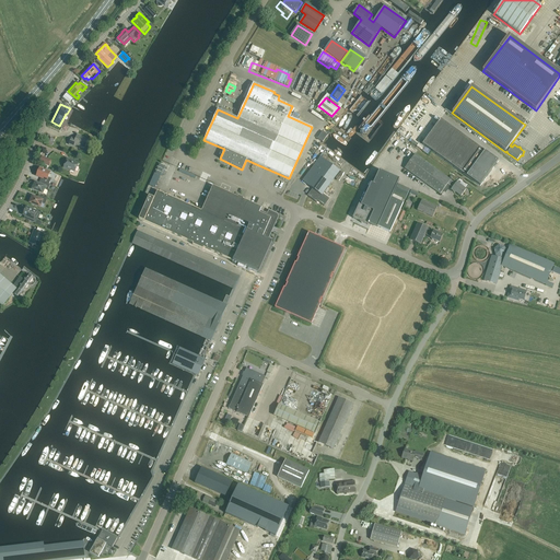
[(422,144),(424,146),(422,148),(428,152),(431,154),(433,152),(467,177),(485,152),(441,119),(422,144)]
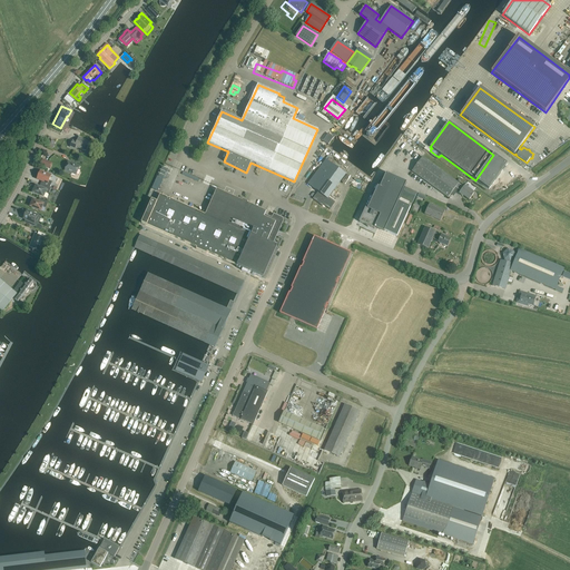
[(323,141),(328,145),(334,138),(328,134),(327,136),(323,141)]
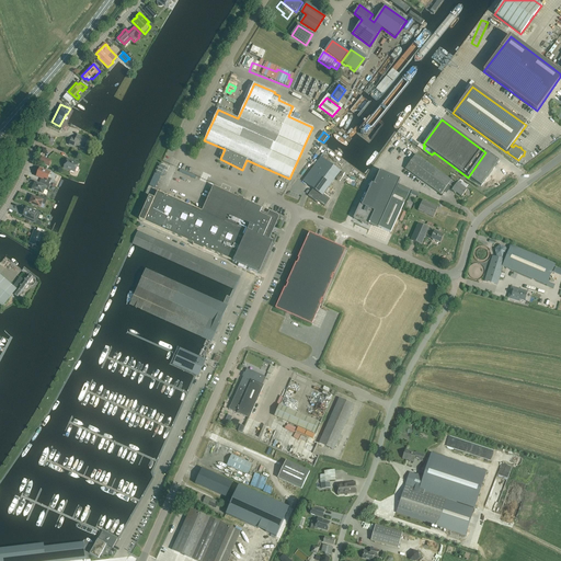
[(75,147),(76,145),(84,149),(89,140),(78,136),(76,139),(72,138),(69,145),(75,147)]
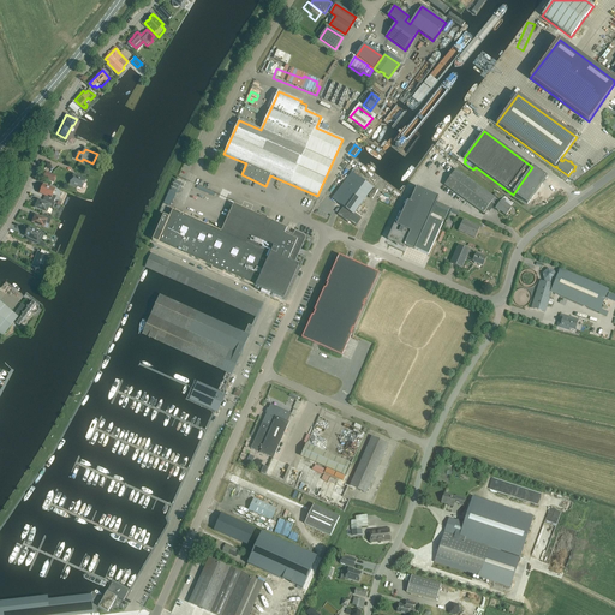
[(491,203),(495,198),(455,169),(445,185),(483,214),(491,203)]
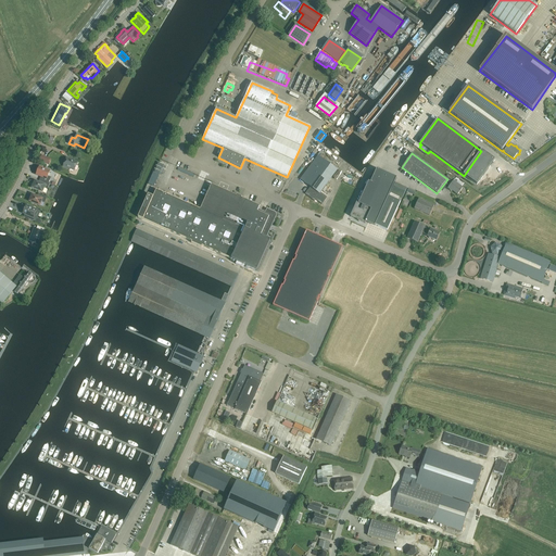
[(39,161),(46,164),(49,165),(51,159),(41,155),(39,161)]
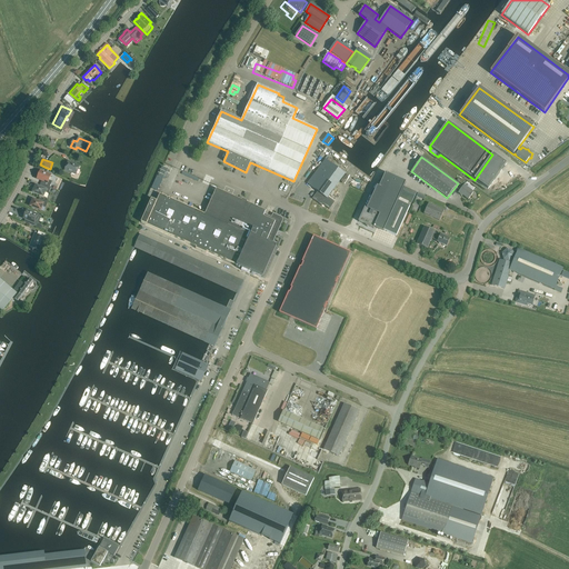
[(327,199),(328,198),(329,198),(331,196),(330,195),(346,175),(326,159),(307,185),(327,199)]
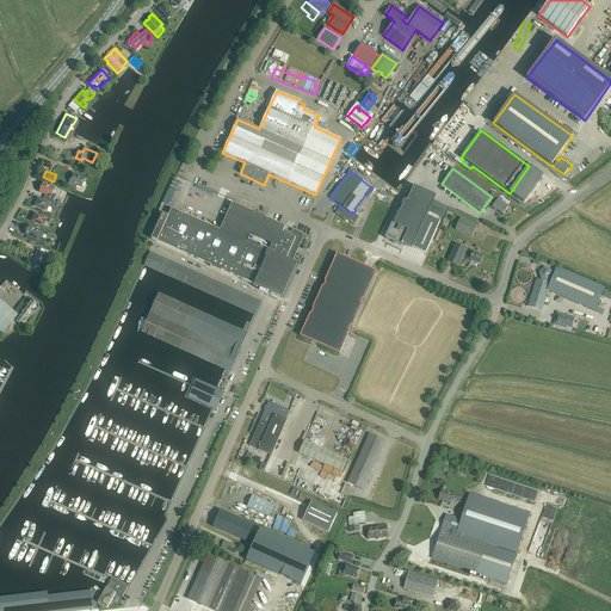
[(74,174),(71,183),(69,185),(76,187),(78,185),(81,187),(85,179),(74,174)]
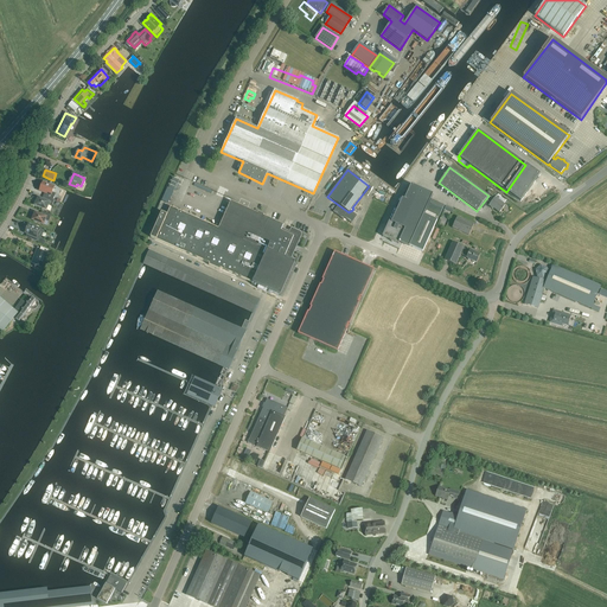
[(43,184),(40,191),(46,193),(45,197),(52,199),(53,200),(56,195),(52,193),(55,189),(43,184)]
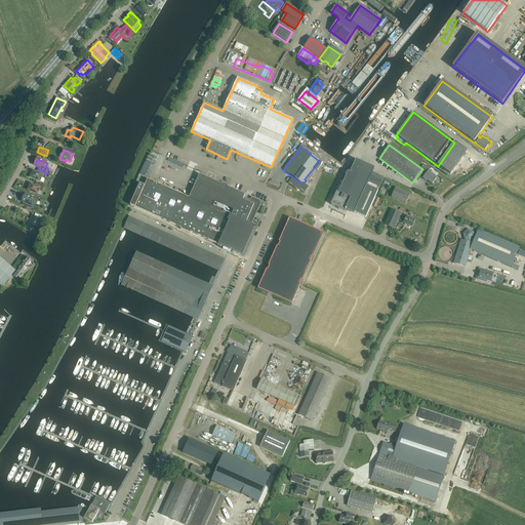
[(374,168),(356,160),(351,172),(349,171),(339,192),(336,191),(330,205),(345,211),(346,209),(354,212),(366,186),(367,186),(373,173),(374,168)]
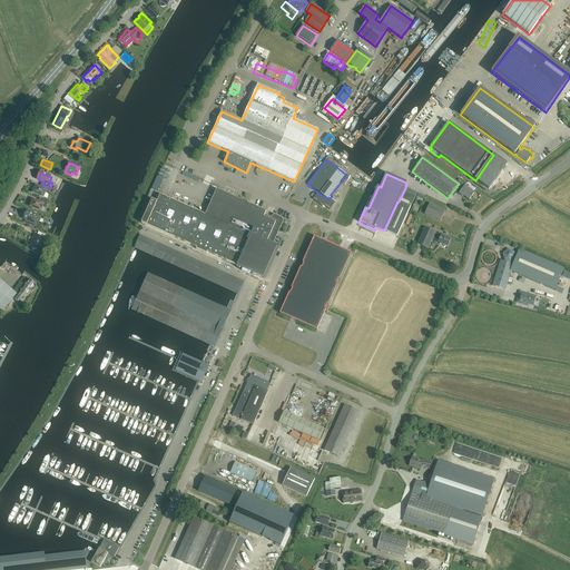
[(459,184),(455,188),(460,192),(459,193),(461,194),(461,195),(462,196),(463,196),(469,200),(474,193),(464,186),(463,187),(459,184)]
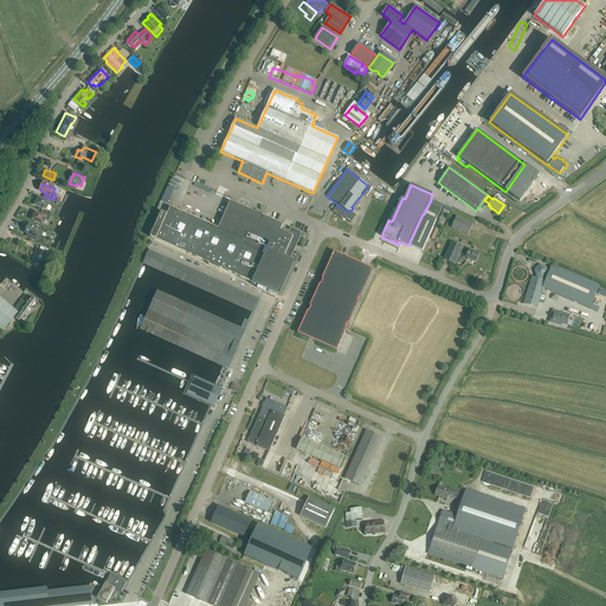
[(55,200),(53,200),(52,199),(45,197),(44,200),(37,198),(36,200),(34,200),(33,204),(34,205),(45,210),(47,205),(52,207),(55,200)]
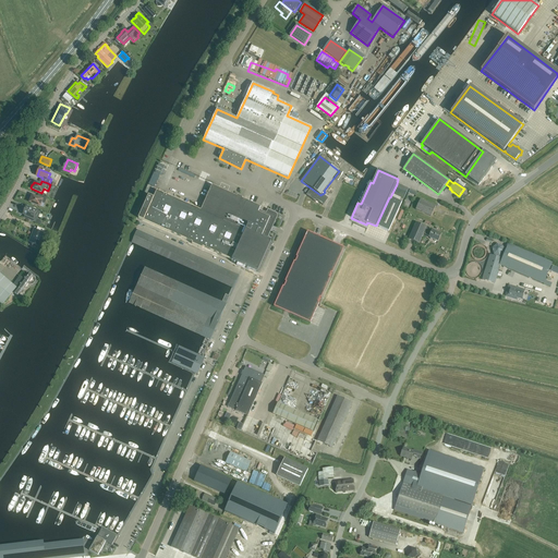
[(401,203),(399,202),(401,197),(404,199),(409,189),(397,184),(390,197),(389,197),(376,226),(388,232),(401,203)]
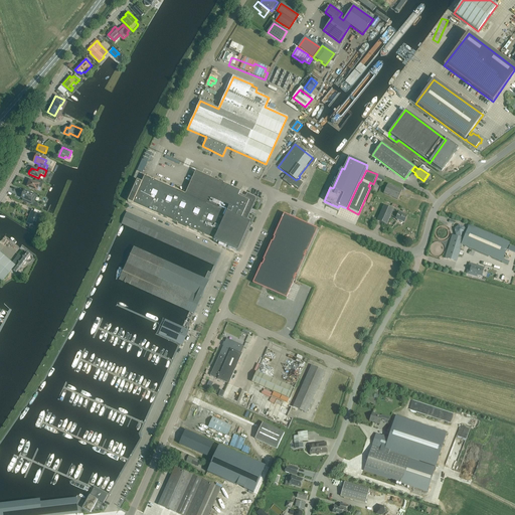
[(128,201),(132,203),(178,223),(177,224),(186,229),(187,227),(214,239),(214,240),(237,250),(249,223),(240,219),(241,218),(246,220),(255,199),(254,197),(247,194),(245,199),(238,196),(240,191),(195,171),(185,194),(145,175),(142,182),(137,180),(128,201)]
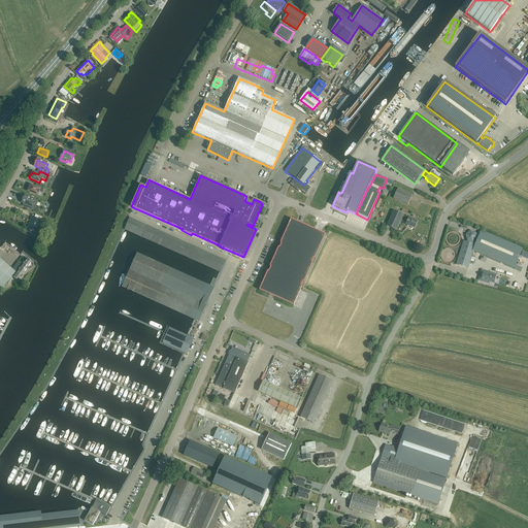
[(36,188),(31,185),(28,192),(38,196),(40,192),(42,193),(44,188),(38,185),(36,188)]
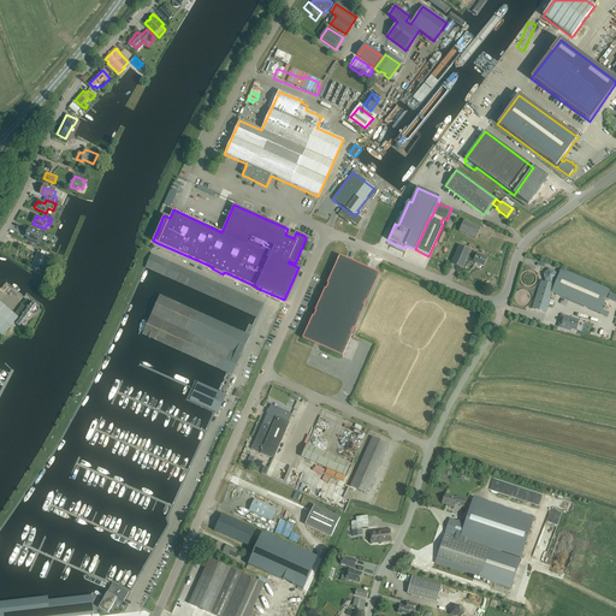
[(463,220),(458,231),(475,240),(481,227),(463,220)]
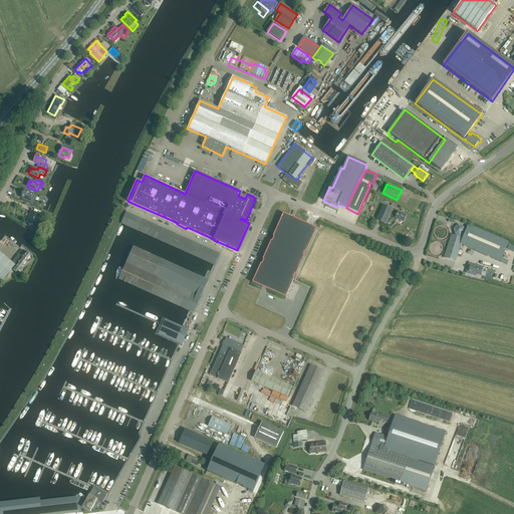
[(34,195),(24,191),(23,191),(21,194),(23,195),(21,197),(27,200),(26,202),(33,205),(35,200),(32,199),(34,195)]
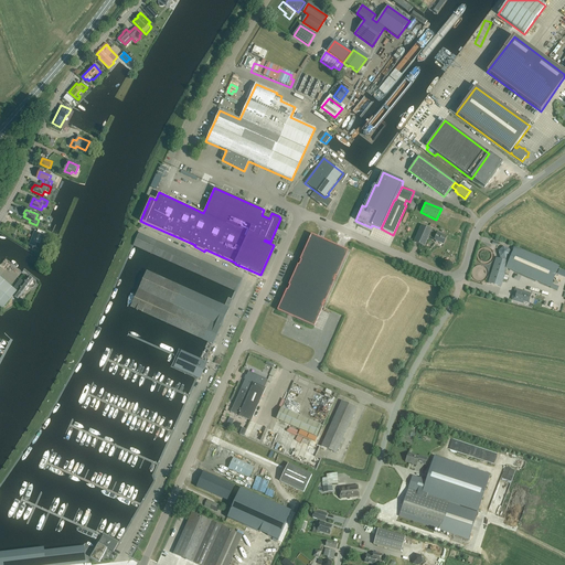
[(444,245),(447,237),(438,233),(437,234),(432,232),(432,231),(420,226),(414,243),(424,247),(429,236),(435,240),(435,241),(444,245)]
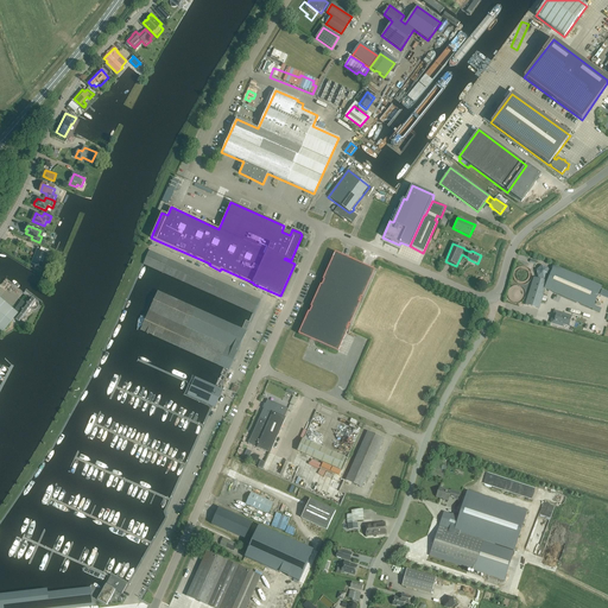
[(42,267),(44,261),(46,261),(48,261),(50,255),(49,254),(37,251),(32,264),(42,267)]
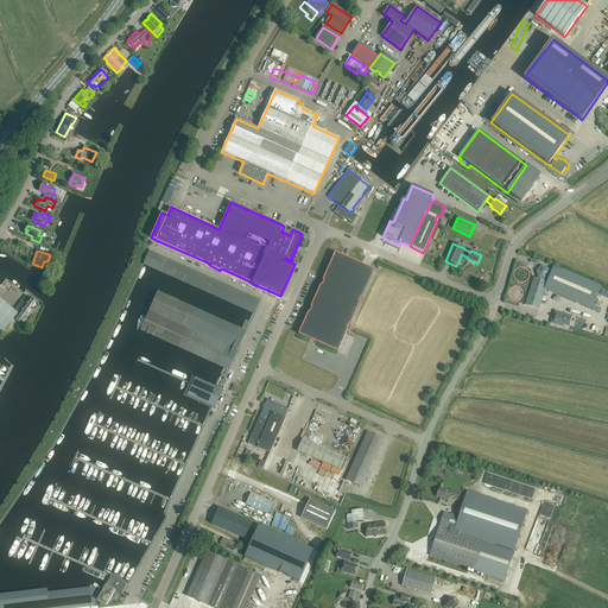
[(151,251),(144,265),(253,312),(259,299),(151,251)]
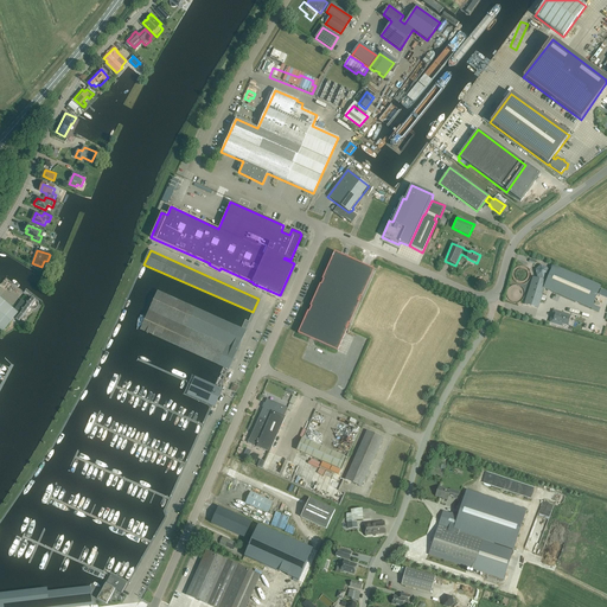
[(334,253),(298,333),(337,352),(374,270),(334,253)]
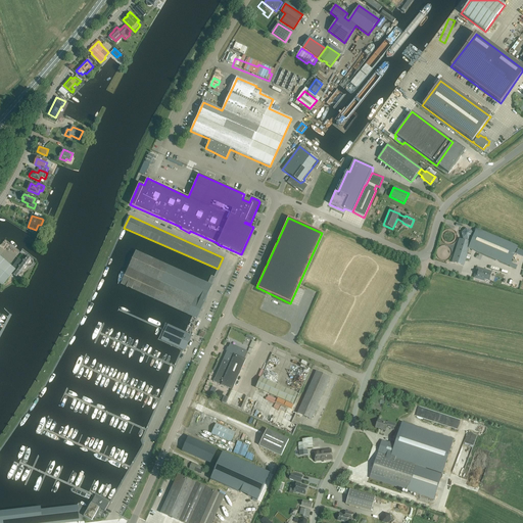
[(464,266),(469,248),(510,267),(518,246),(476,229),(471,242),(459,239),(452,263),(464,266)]
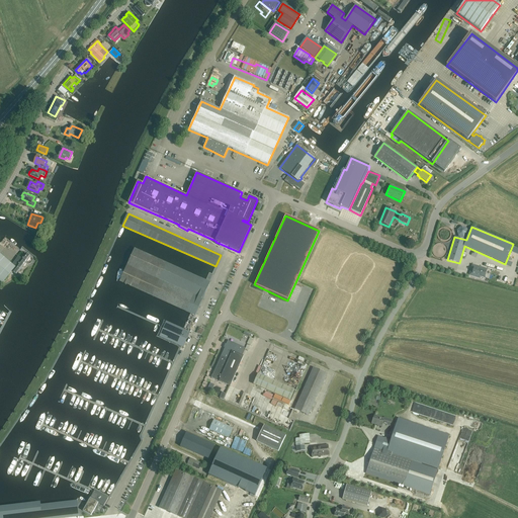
[(461,228),(457,232),(458,236),(464,238),(468,233),(466,230),(461,228)]
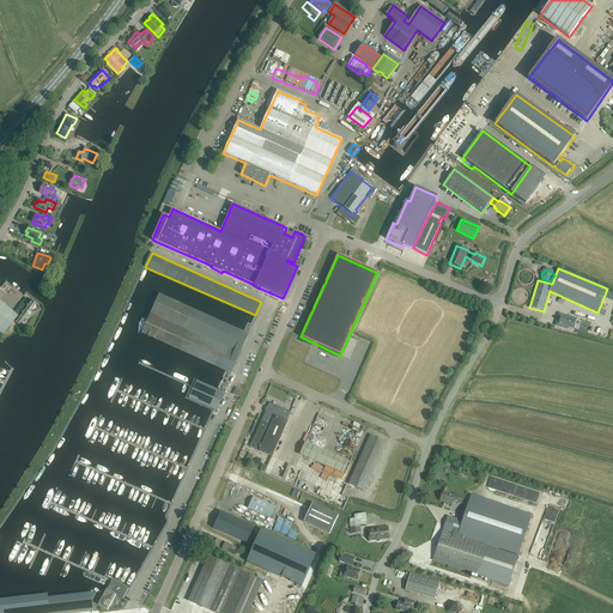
[(159,293),(141,334),(226,371),(243,333),(159,293)]
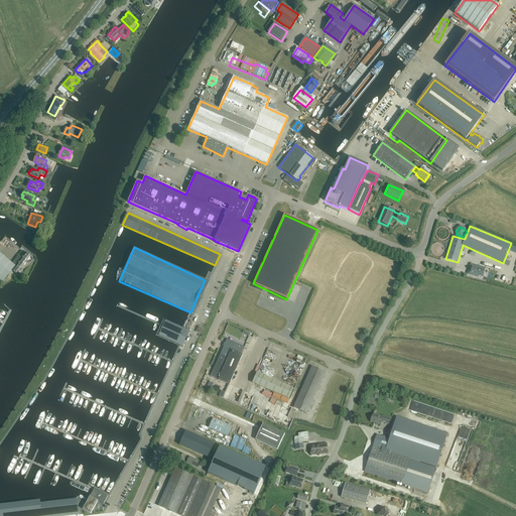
[(0,253),(0,280),(2,282),(12,270),(16,274),(30,256),(25,252),(21,258),(18,255),(12,264),(0,253)]
